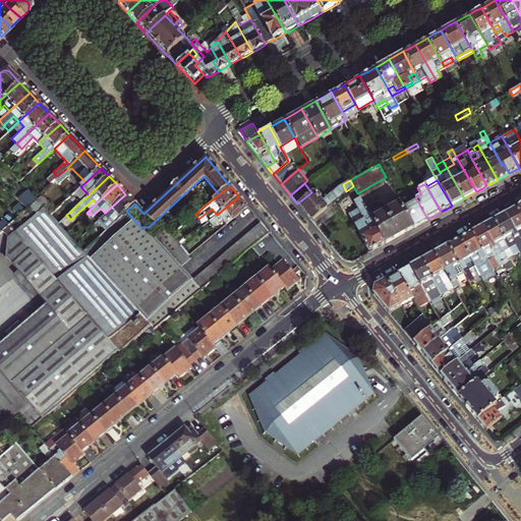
[(359,197),(357,193),(353,186),(346,191),(353,203),(359,197)]
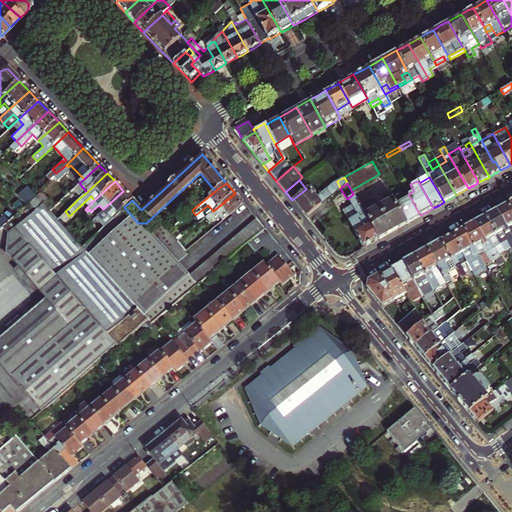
[(292,200),(300,210),(315,198),(310,193),(315,189),(311,185),(306,189),(292,200)]
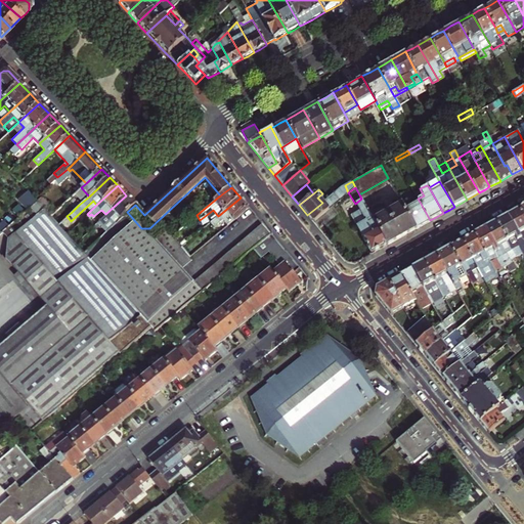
[(135,205),(126,195),(105,214),(96,222),(98,225),(100,223),(106,230),(127,212),(135,205)]
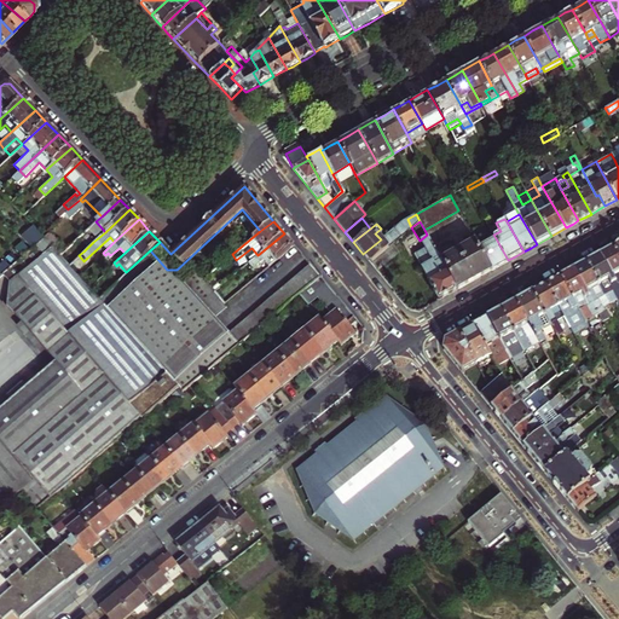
[(262,260),(268,266),(294,246),(284,233),(258,255),(249,261),(254,266),(262,260)]
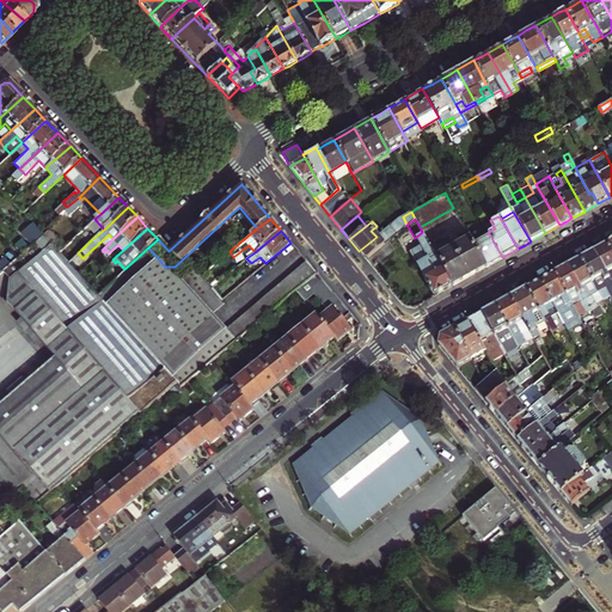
[(422,232),(415,238),(420,246),(409,252),(434,295),(442,291),(453,285),(436,257),(422,232)]
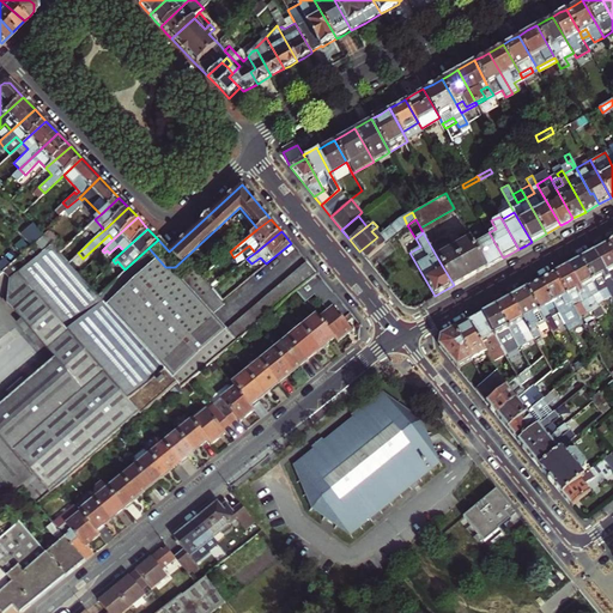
[(83,249),(92,240),(87,235),(78,243),(83,249)]
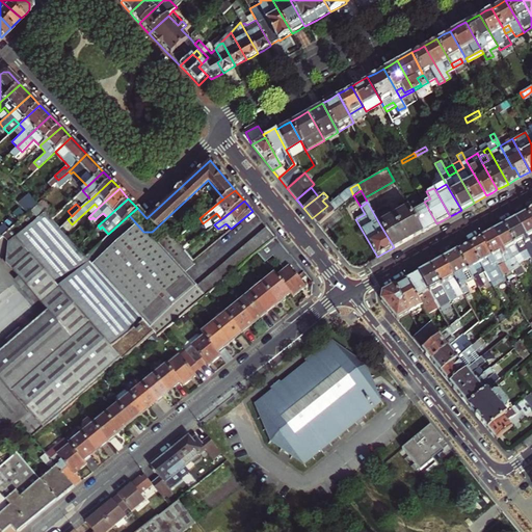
[(429,228),(436,223),(426,205),(413,213),(423,232),(429,228)]
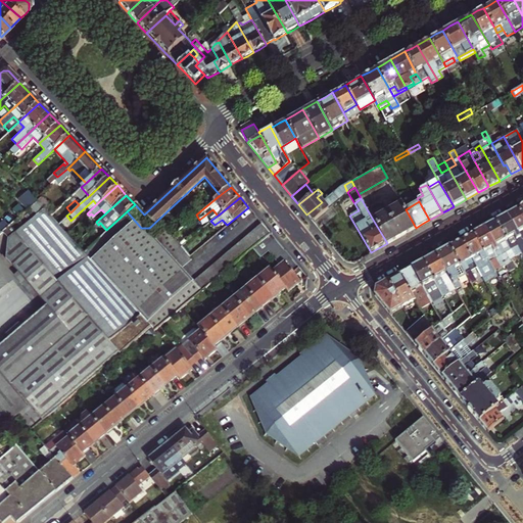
[(312,221),(327,208),(322,202),(306,215),(312,221)]
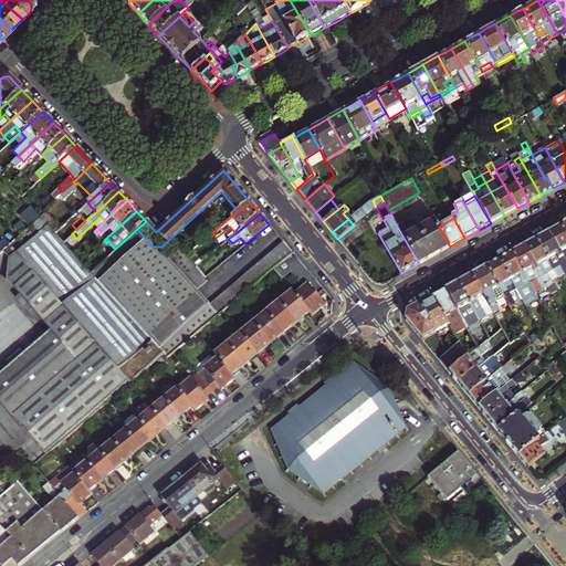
[(0,493),(31,467),(54,448),(163,354),(101,286),(61,243),(56,239),(40,220),(3,251),(10,258),(7,282),(53,333),(0,377),(0,493)]
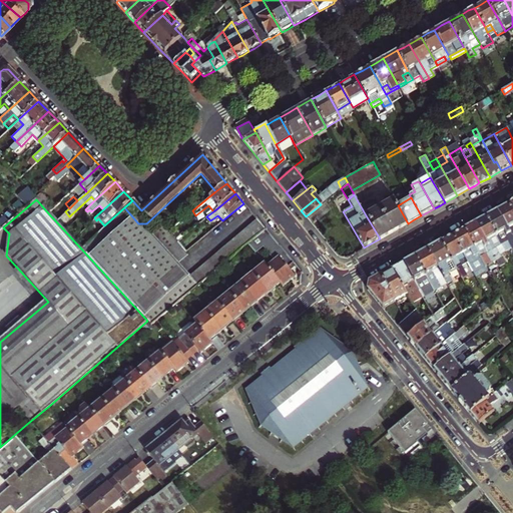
[(394,231),(408,223),(398,205),(394,199),(366,215),(380,238),(394,231)]
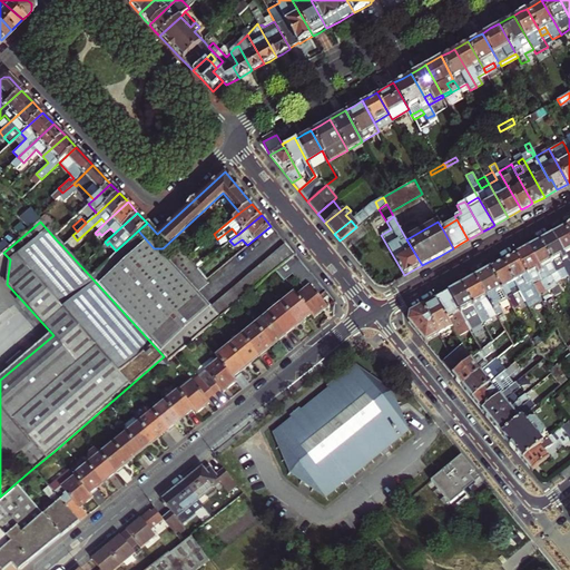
[(77,232),(72,226),(57,241),(61,245),(72,235),(77,232)]
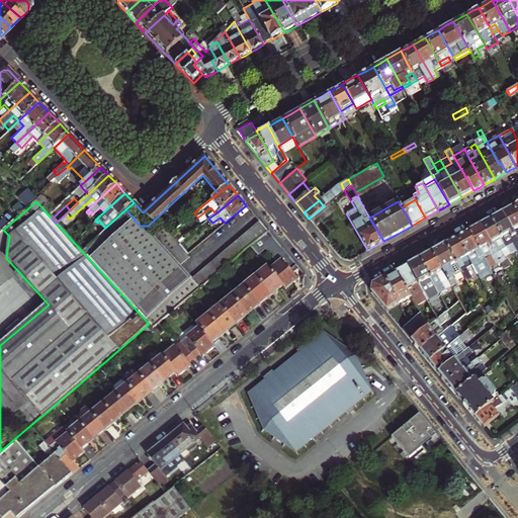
[(331,213),(325,205),(324,206),(309,219),(316,226),(331,213)]
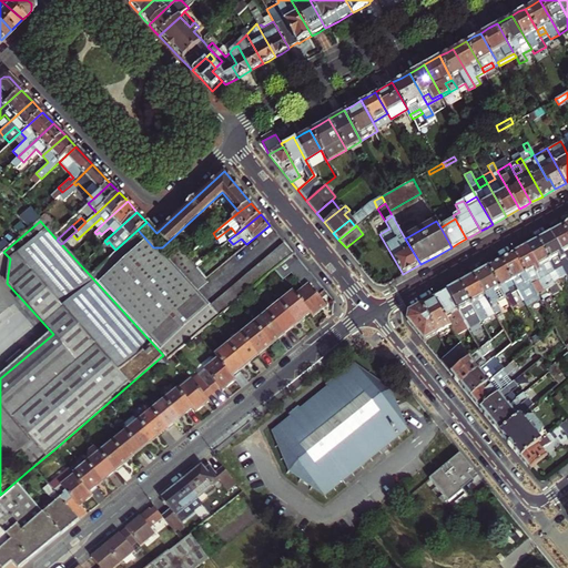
[(556,230),(549,233),(567,267),(567,239),(561,226),(556,230)]
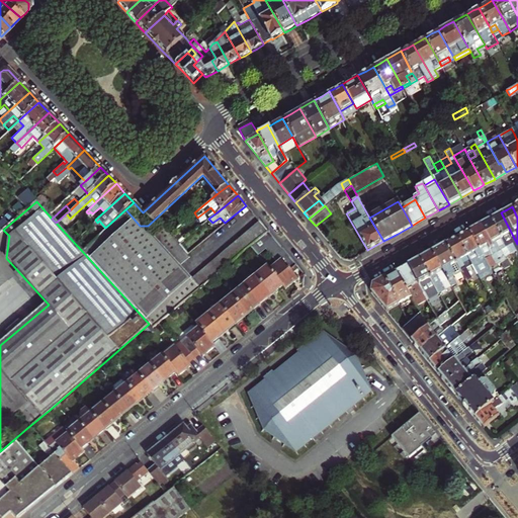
[(125,209),(105,228),(103,230),(97,235),(103,241),(128,218),(135,224),(137,225),(140,226),(125,209)]
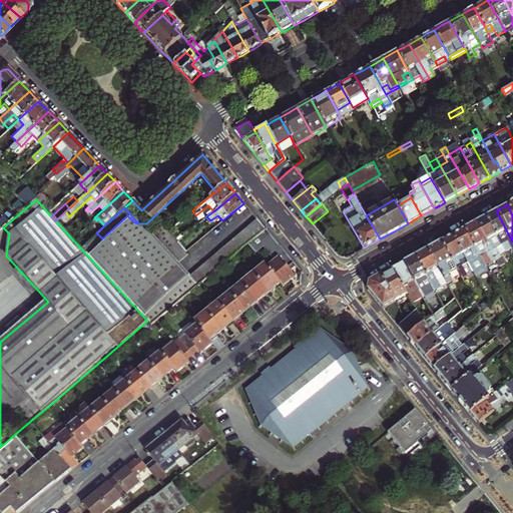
[(491,213),(485,216),(501,246),(507,242),(511,249),(512,247),(512,241),(496,210),(491,213)]
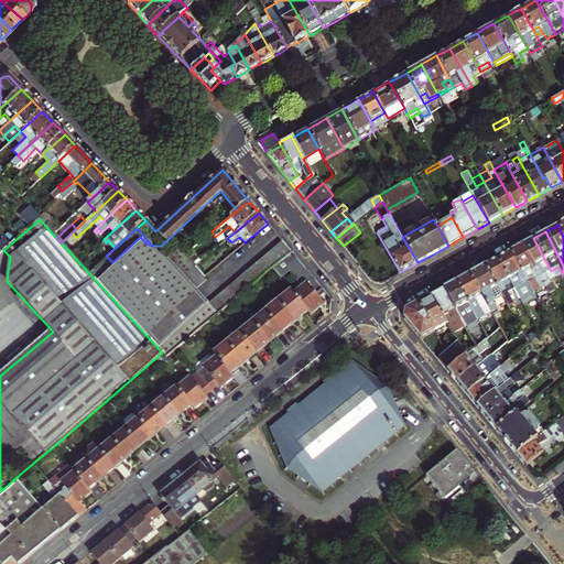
[(551,271),(533,238),(528,241),(521,245),(544,286),(548,285),(546,283),(550,281),(545,273),(551,271)]
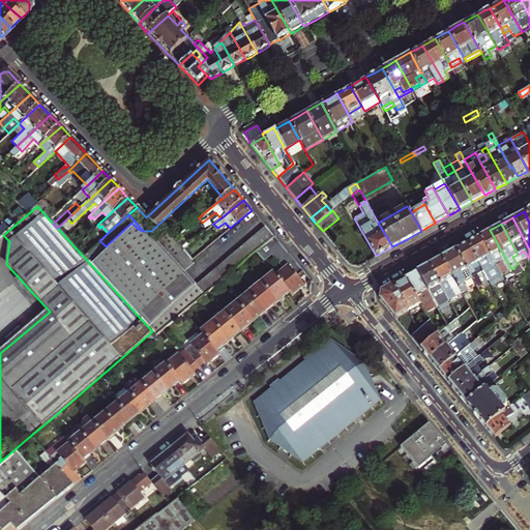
[(212,287),(232,271),(243,261),(256,252),(273,236),(263,225),(203,274),(212,287)]
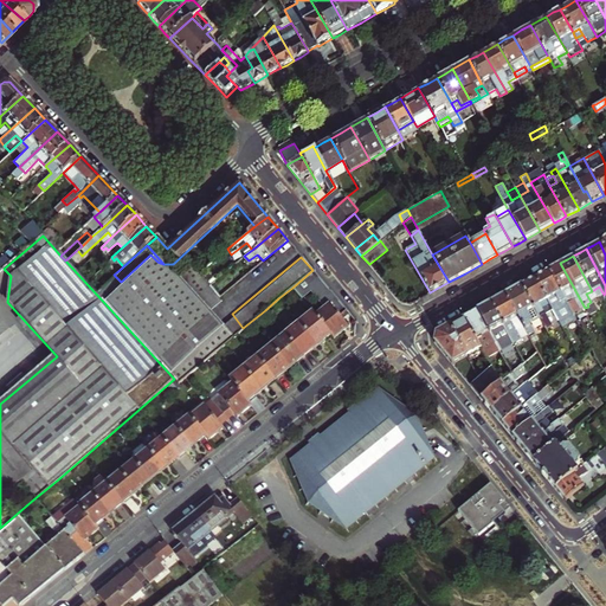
[(116,258),(114,260),(121,269),(123,266),(116,258)]
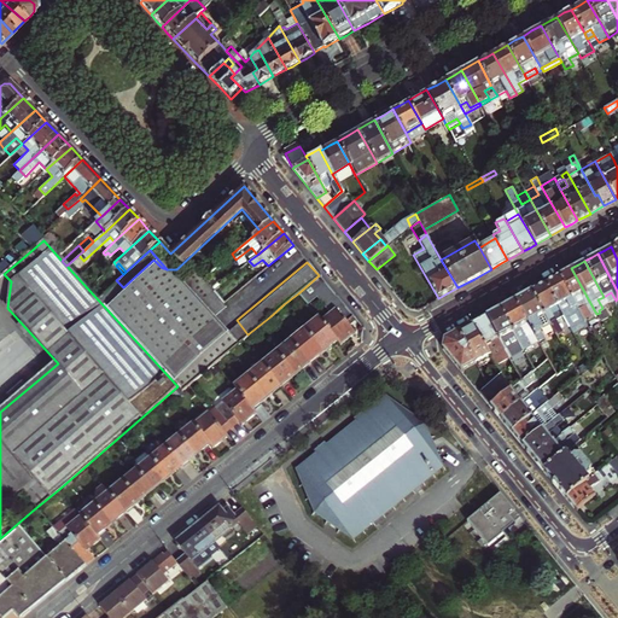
[(207,263),(196,272),(200,278),(211,269),(207,263)]
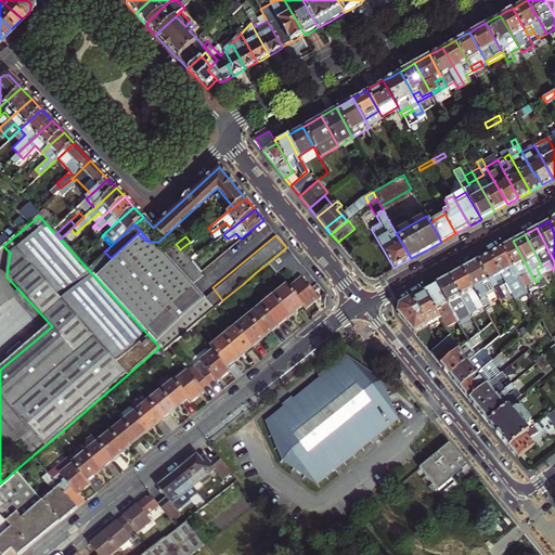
[(144,240),(99,281),(159,347),(163,350),(209,311),(192,291),(205,280),(180,249),(176,244),(162,255),(146,241),(144,240)]
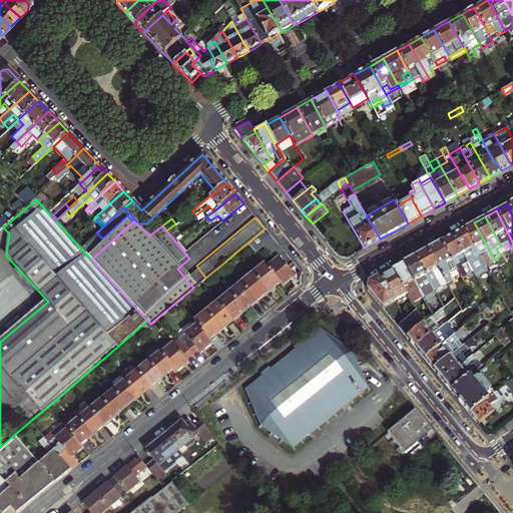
[(468,225),(463,229),(479,259),(485,254),(488,262),(491,260),(493,262),(495,261),(474,222),(468,225)]
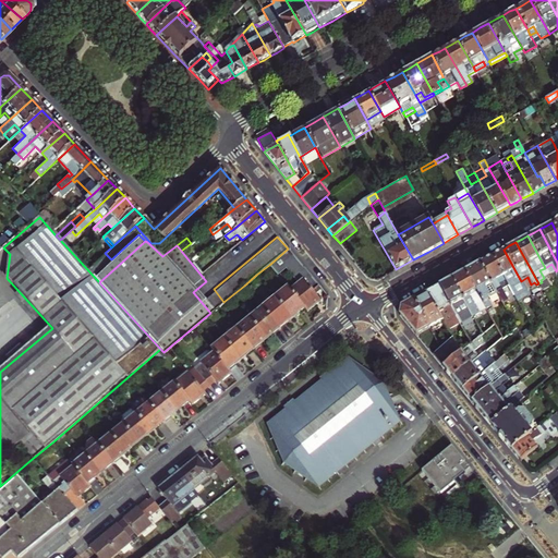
[(288,249),(269,265),(275,271),(294,256),(288,249)]
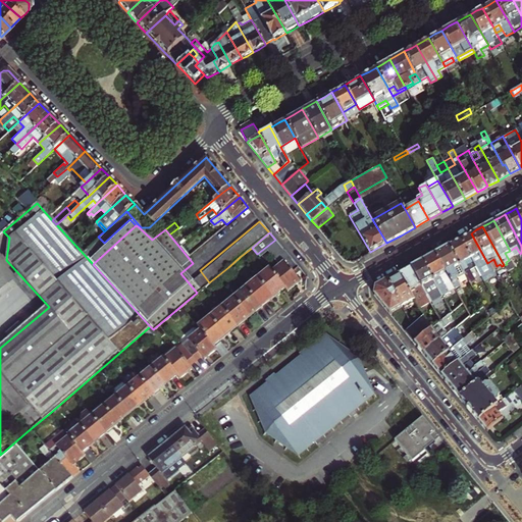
[(465,237),(460,240),(475,266),(480,263),(482,267),(487,275),(488,275),(491,279),(496,277),(490,269),(487,263),(471,233),(465,237)]
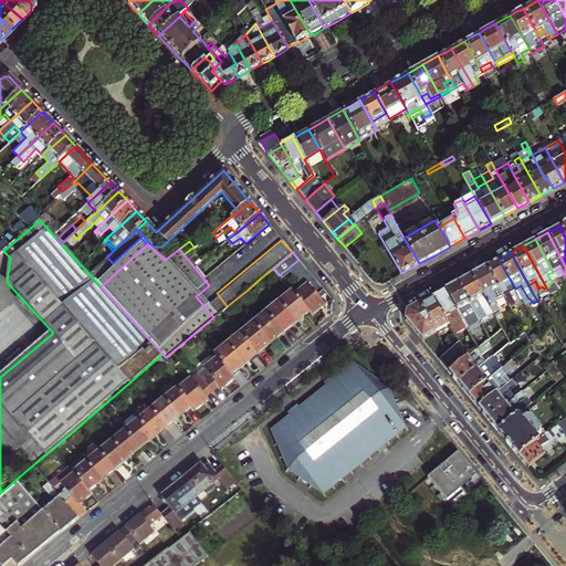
[(323,290),(299,260),(279,275),(282,280),(290,274),(300,287),(307,282),(317,294),(323,290)]
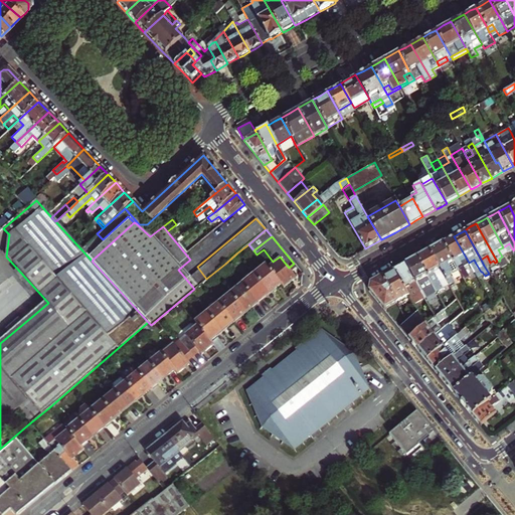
[(469,263),(454,236),(449,239),(442,242),(457,269),(460,274),(467,286),(471,283),(469,279),(470,279),(465,270),(463,266),(469,263)]
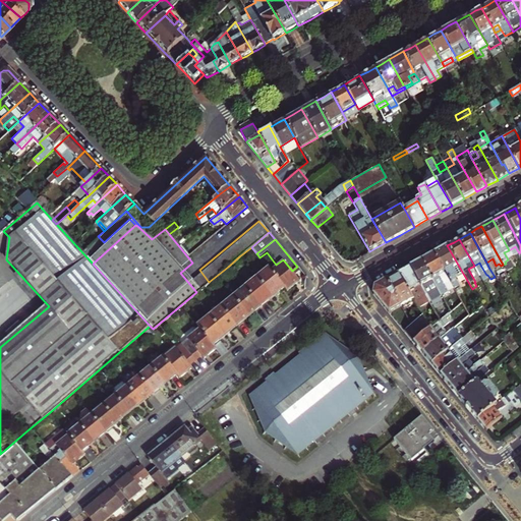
[(462,272),(447,245),(440,249),(433,253),(453,288),(458,285),(456,282),(455,279),(457,278),(457,276),(462,272)]
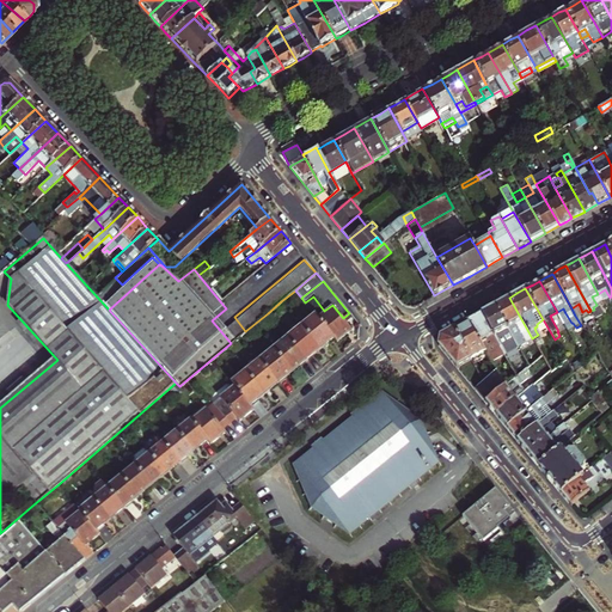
[(605,289),(598,294),(603,301),(610,298),(605,289)]
